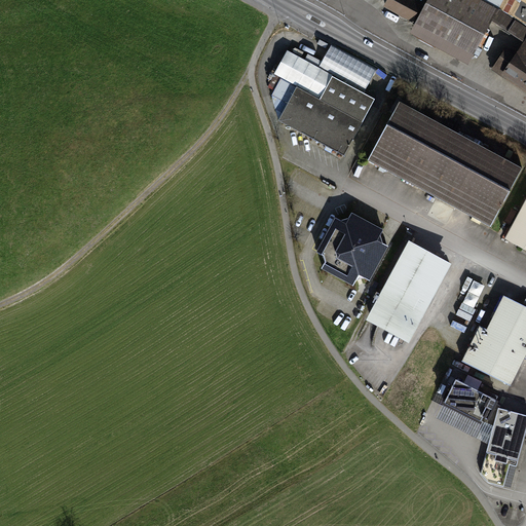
[(388,0),(386,5),(412,20),(420,4),(413,0),(388,0)]
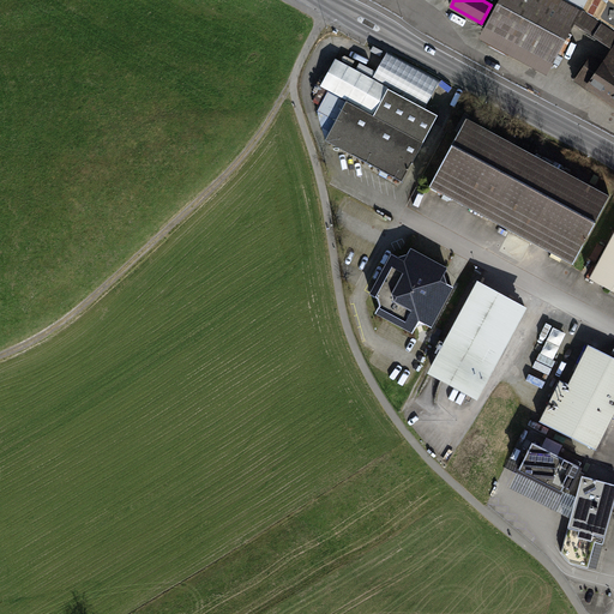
[(613,73),(613,34),(579,12),(557,0),(500,0),(486,29),(551,65),(573,24),(613,50),(603,66),(613,73)]
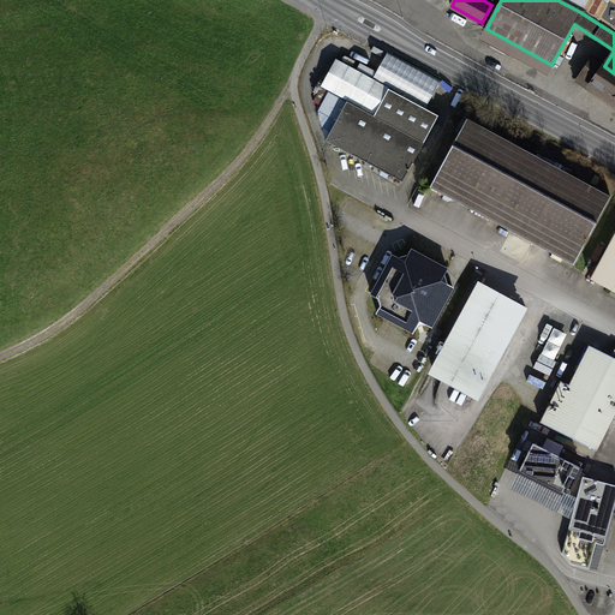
[(511,47),(495,39),(490,46),(506,55),(511,47)]
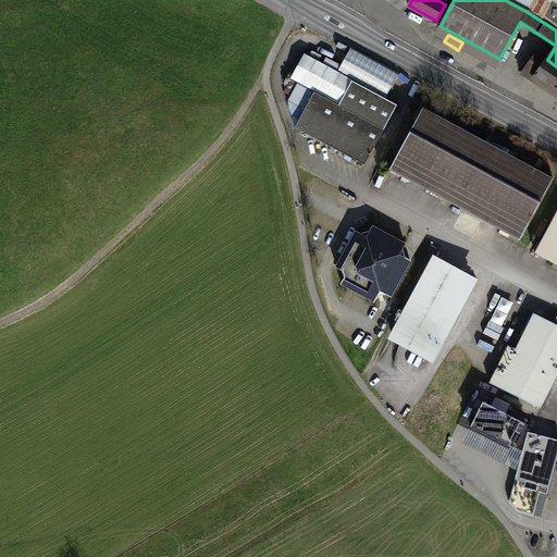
[(502,57),(507,59),(510,52),(506,49),(502,57)]
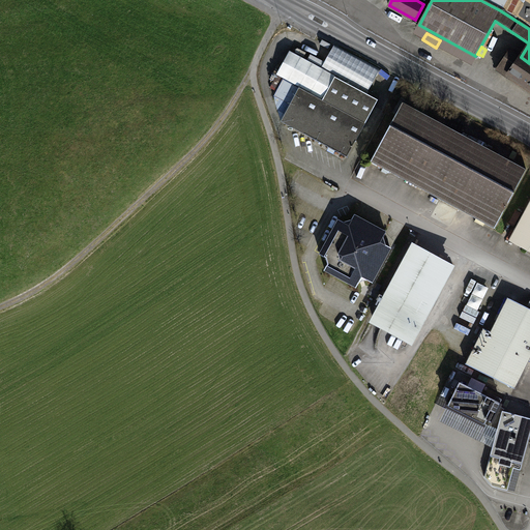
[(529,63),(521,57),(510,50),(497,70),(529,92),(529,63)]
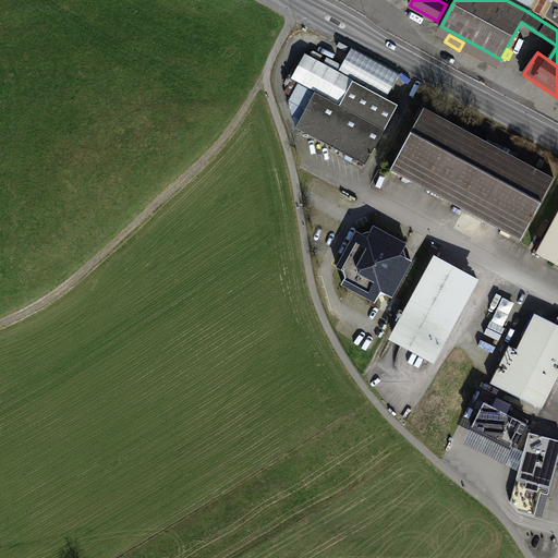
[(339,105),(352,80),(305,53),(291,79),(339,105)]
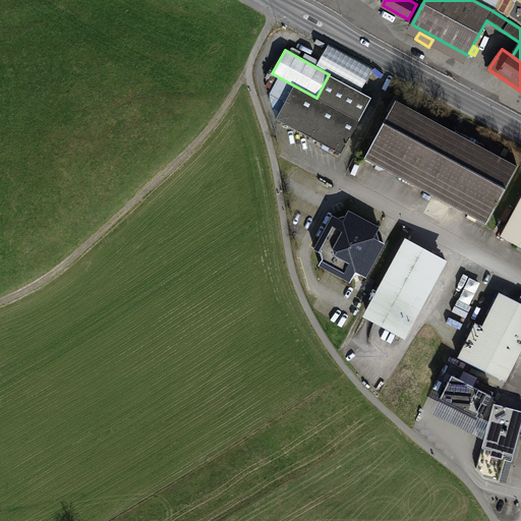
[(276,119),(341,155),(371,99),(329,75),(316,99),(278,77),(269,95),(285,103),(276,119)]
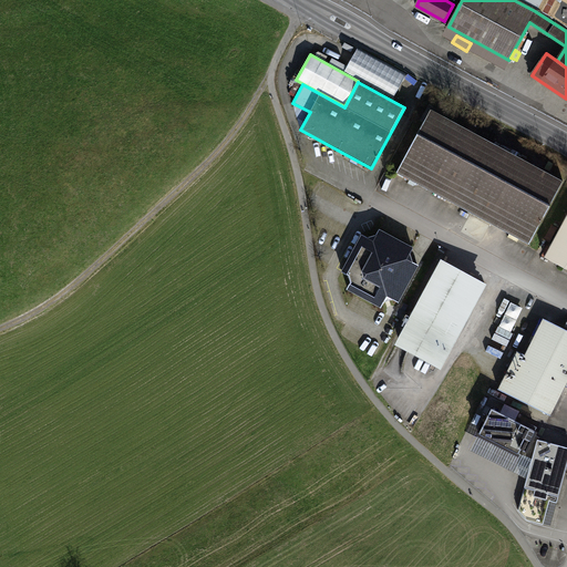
[(528,244),(563,181),(431,110),(397,173),(528,244)]
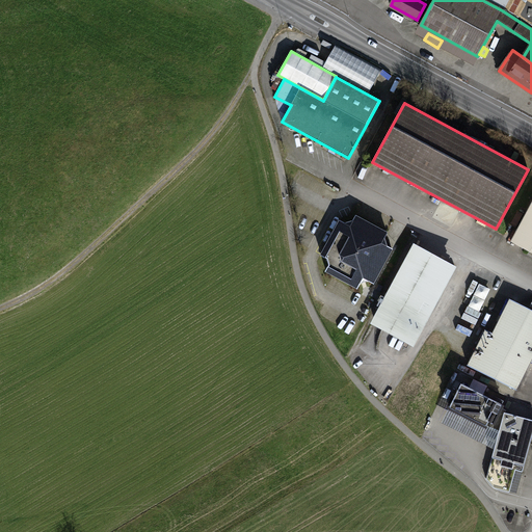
[(531,202),(511,241),(531,253),(531,202)]
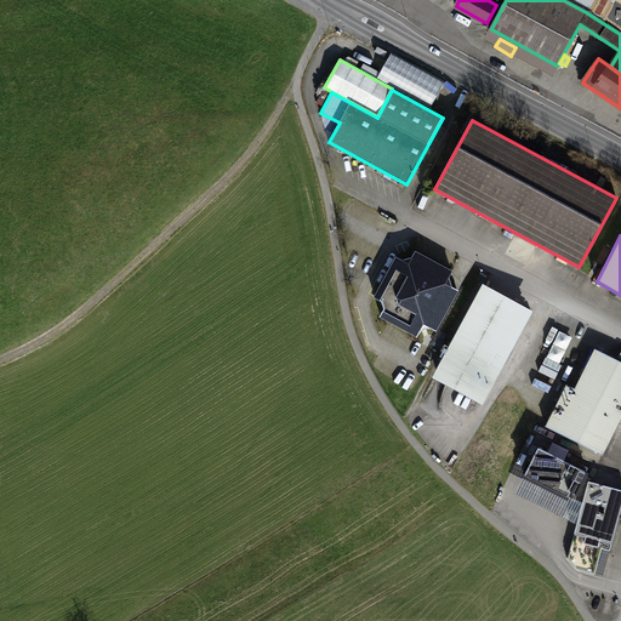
[(404,261),(397,257),(375,297),(382,301),(385,309),(381,315),(417,336),(421,329),(428,326),(436,330),(457,290),(450,286),(448,279),(453,272),(415,252),(411,258),(404,261)]
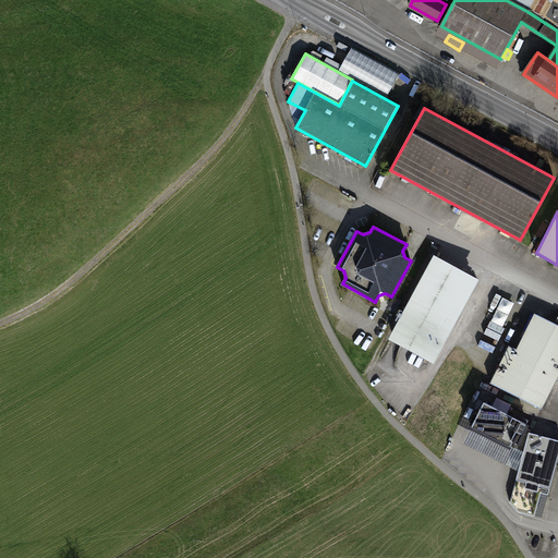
[(435,261),(393,337),(432,358),(473,280),(435,261)]
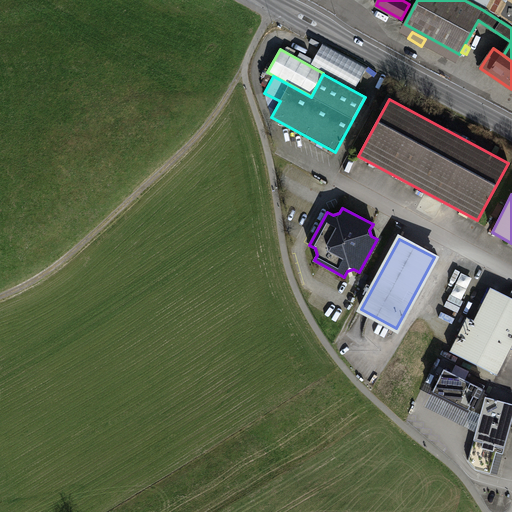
[(472,278),(461,272),(450,295),(461,300),(472,278)]
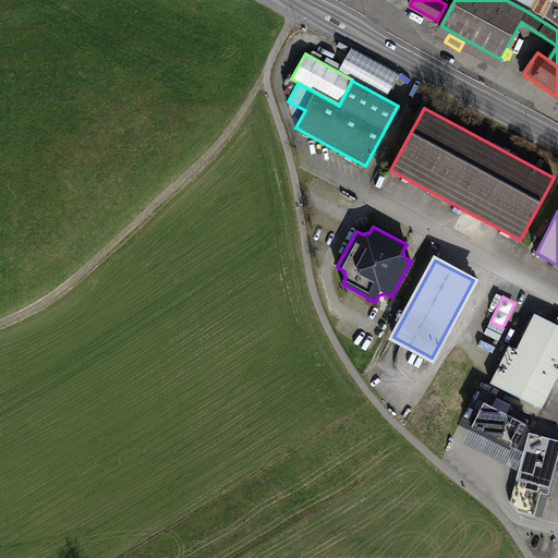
[(557,325),(534,313),(517,349),(509,346),(490,383),(542,409),(556,379),(557,380),(557,325)]
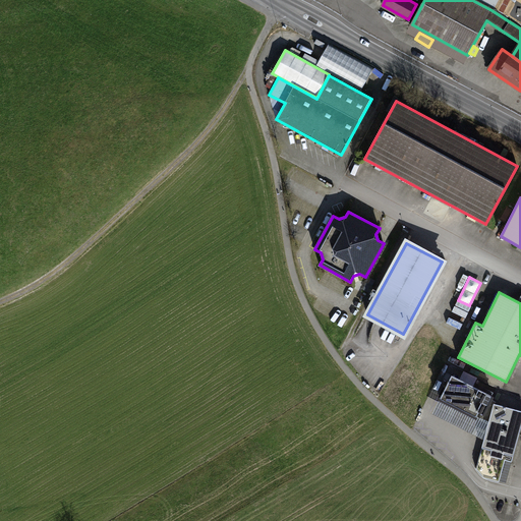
[(493,396),(452,375),(440,398),(480,418),(488,422),(494,403),(489,401),(493,396)]
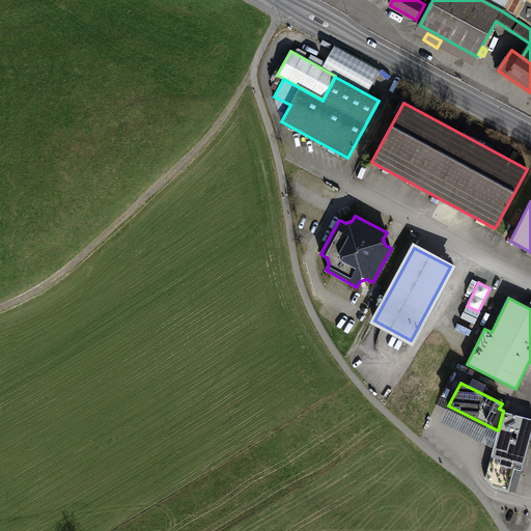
[(498,430),(448,406),(441,421),(494,448),(498,430)]
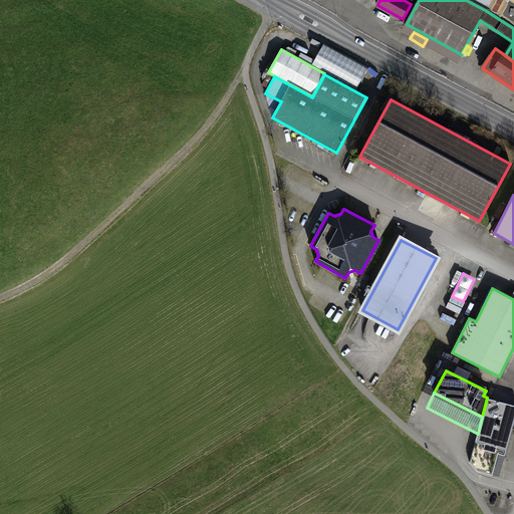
[(513,421),(513,405),(487,398),(482,417),(478,434),(470,463),(477,471),(492,475),(498,454),(505,456),(513,421)]
